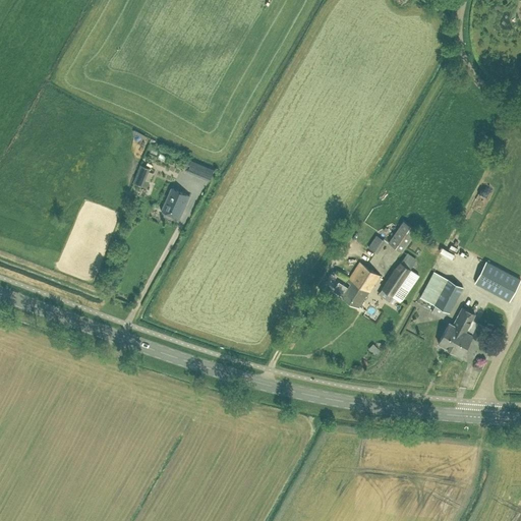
[(209,181),(214,170),(191,161),(186,173),(209,181)]
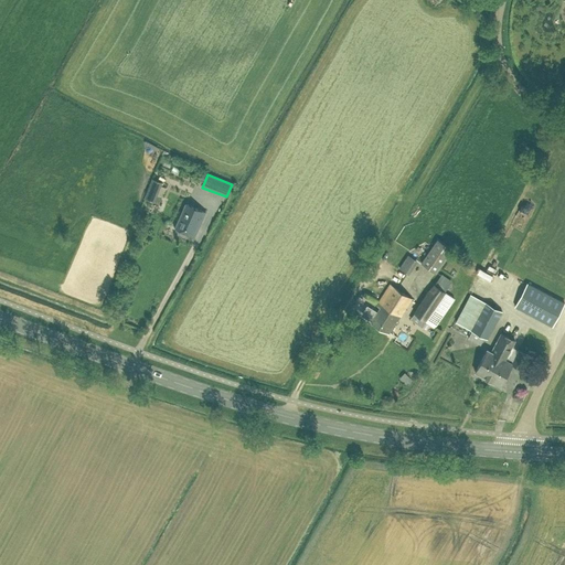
[(155,202),(162,183),(152,179),(145,199),(155,202)]
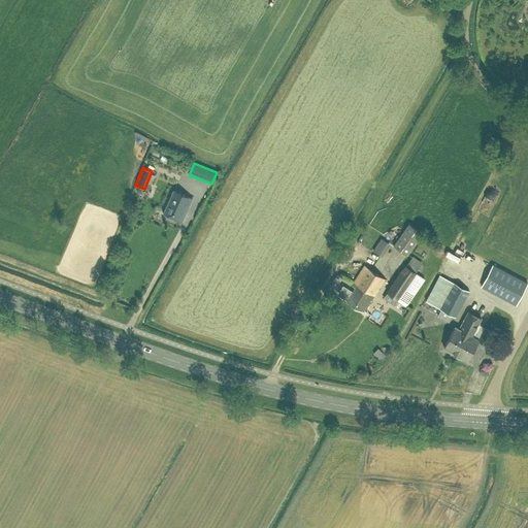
[(182,221),(192,198),(174,190),(164,212),(182,221)]
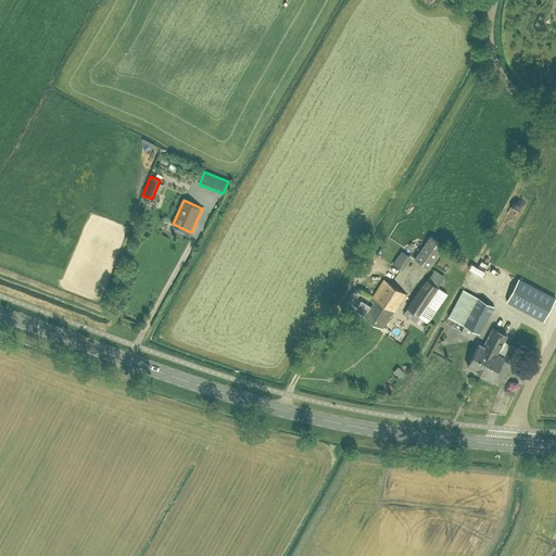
[(429,269),(440,253),(445,245),(430,235),(414,258),(429,269)]
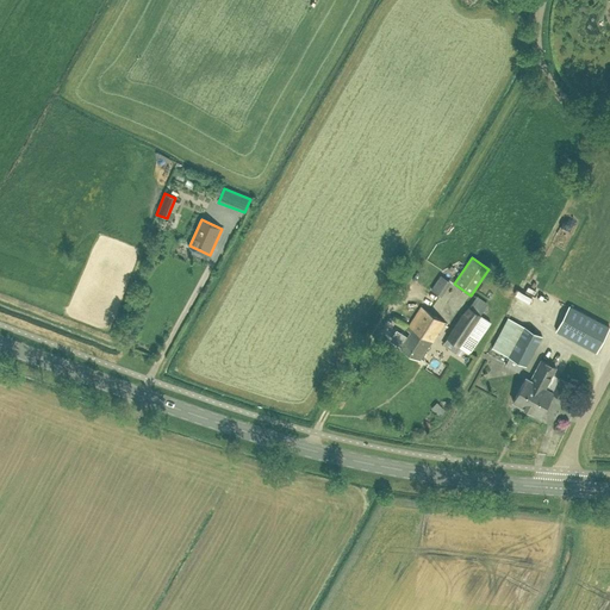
[(449,281),(440,275),(431,288),(441,294),(449,281)]
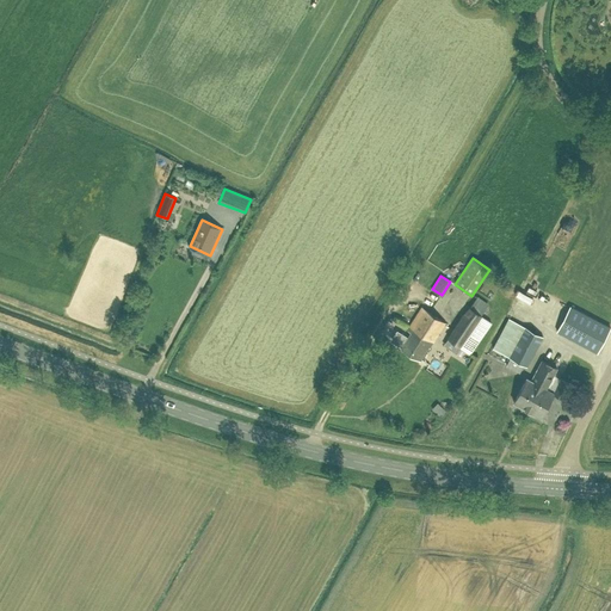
[(480,315),(488,304),(477,296),(470,308),(468,307),(446,338),(469,353),(491,322),(480,315)]
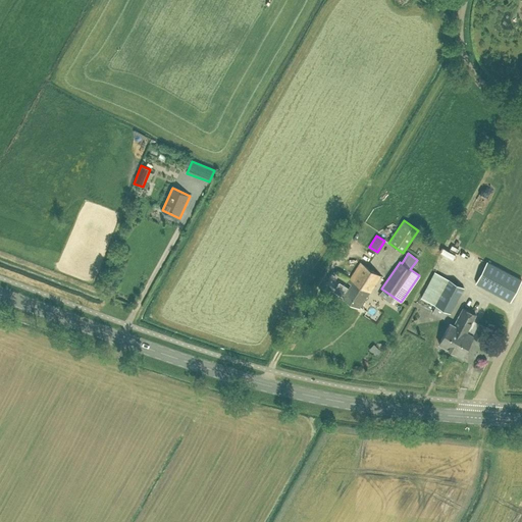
[(510,301),(521,279),(486,261),(475,282),(510,301)]
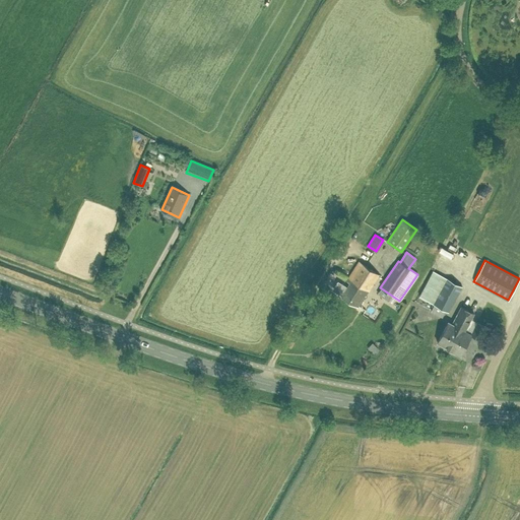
[(366,296),(379,274),(359,261),(346,280),(349,282),(346,288),(344,286),(340,293),(342,295),(341,296),(358,307),(365,295),(366,296)]
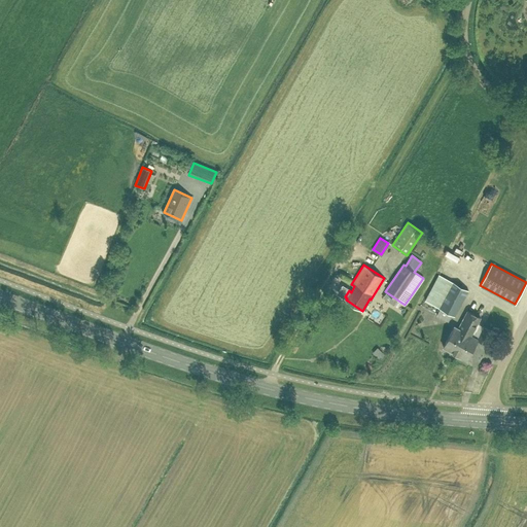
[(440,308),(436,314),(448,320),(451,314),(455,316),(468,290),(453,282),(441,306),(438,308),(440,308)]
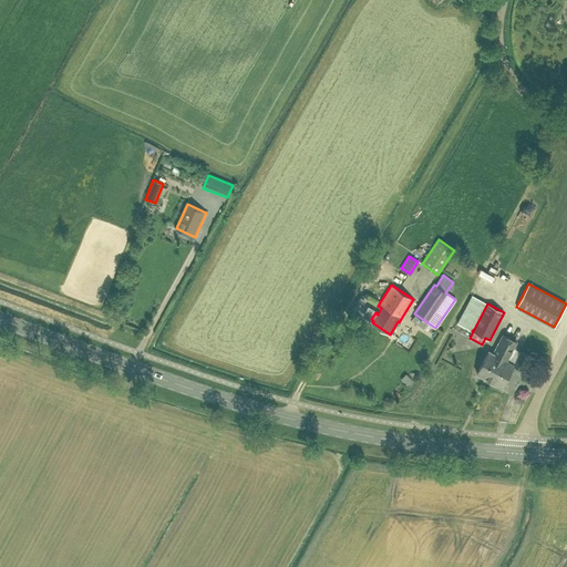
[(502,358),(506,360),(516,341),(503,334),(493,352),(488,351),(476,373),(490,380),(502,358)]
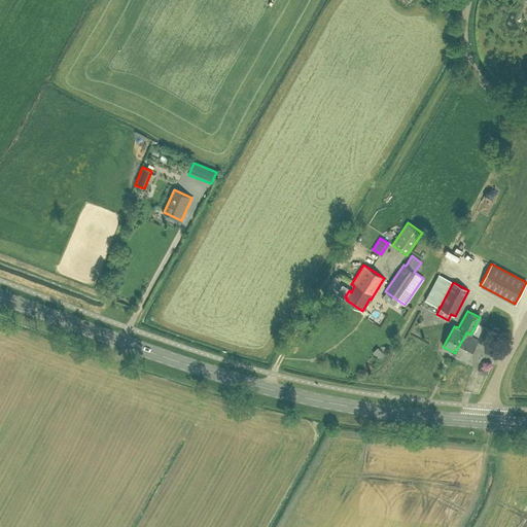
[(466,332),(455,353),(466,359),(478,339),(485,343),(491,330),(483,326),(477,338),(470,335),(466,332)]
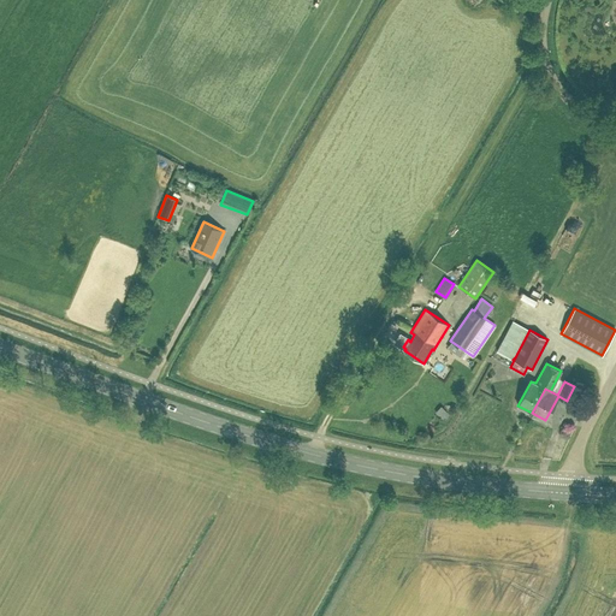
[(442,419),(448,413),(443,408),(437,413),(442,419)]
